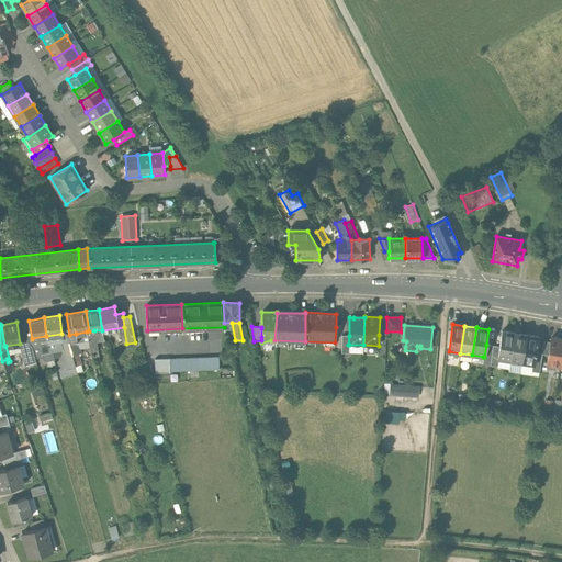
[(89,332),(87,332),(90,351),(98,350),(94,330),(89,332)]
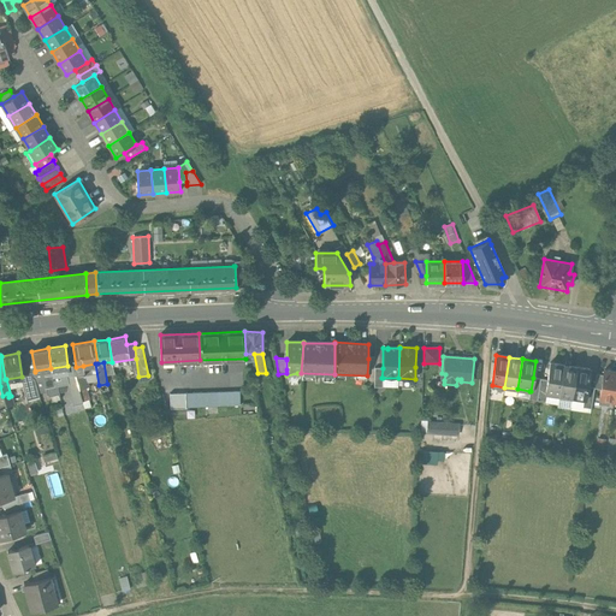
[(548,380),(545,394),(546,394),(558,396),(563,366),(550,363),(548,380)]
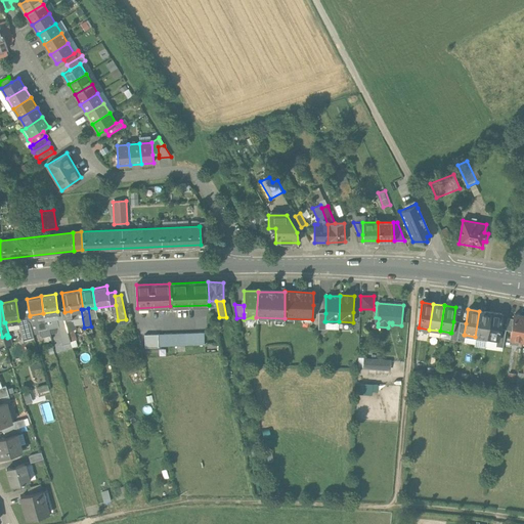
[(78,339),(71,311),(64,312),(62,312),(63,316),(67,329),(71,341),(78,339)]
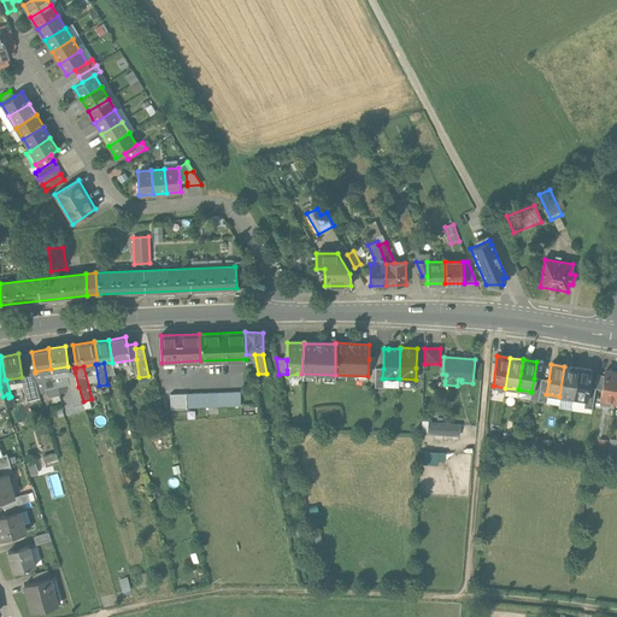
[(573,398),(577,368),(564,366),(559,397),(573,398)]
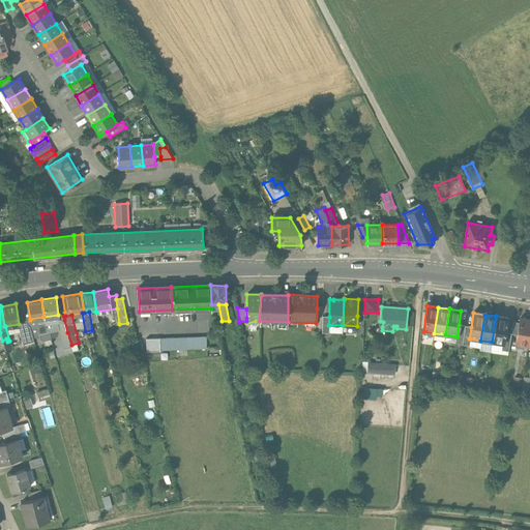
[(507,318),(496,316),(492,342),(503,344),(507,318)]
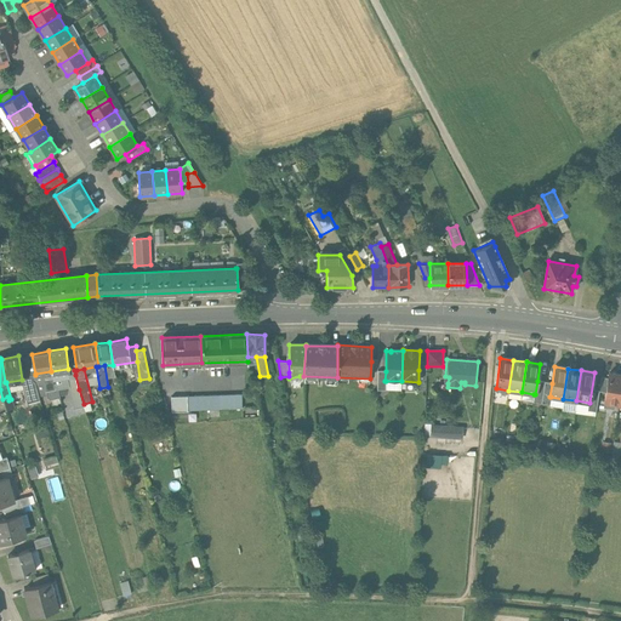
[(61,403),(57,388),(53,382),(52,375),(51,371),(35,374),(36,382),(46,381),(47,391),(52,405),(61,403)]
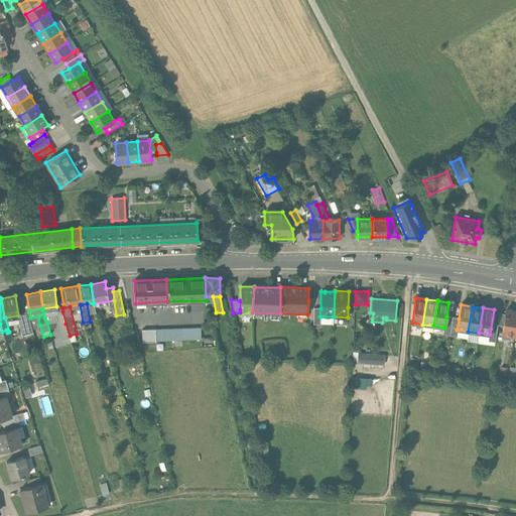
[(514,337),(515,325),(515,311),(506,310),(506,314),(504,327),(503,335),(514,337)]
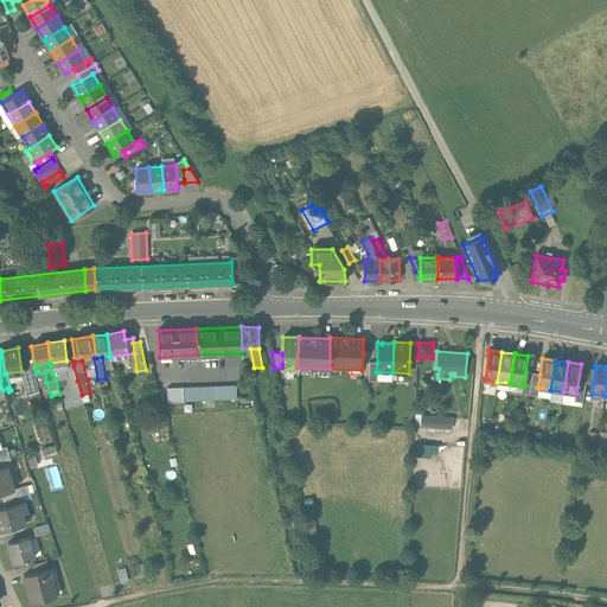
[(70,383),(77,381),(74,366),(66,368),(70,383)]
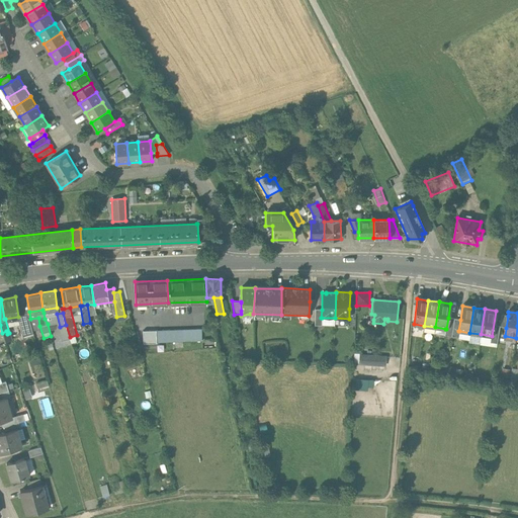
[(506,328),(508,316),(502,315),(500,327),(506,328)]
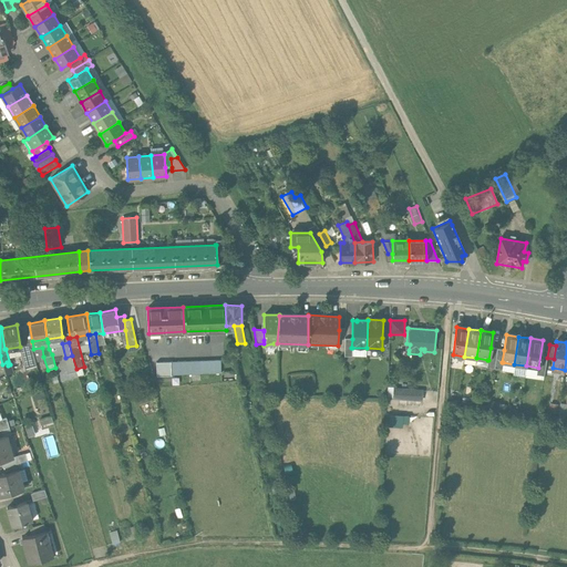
[(494,369),(497,349),(491,348),(488,360),(487,360),(486,368),(494,369)]
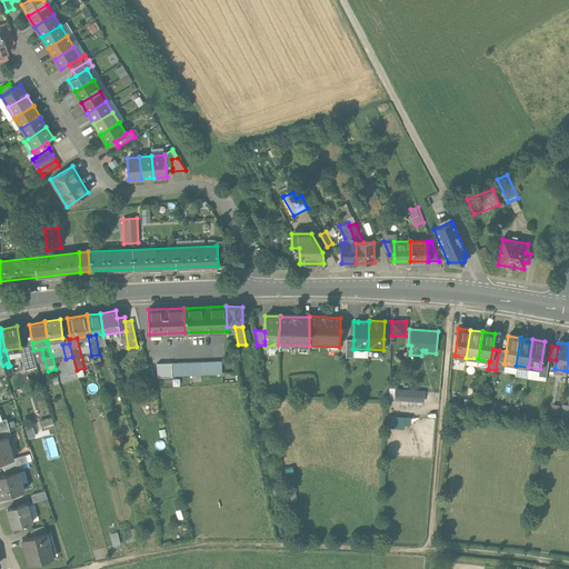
[(503,363),(506,351),(499,350),(496,370),(503,371),(505,363),(503,363)]
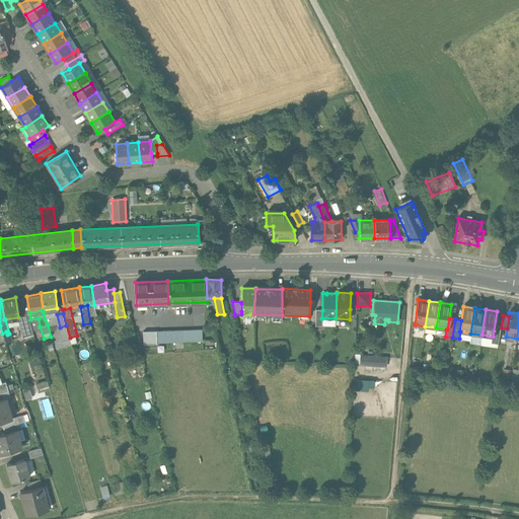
[(202,329),(175,330),(176,342),(202,341),(202,329)]
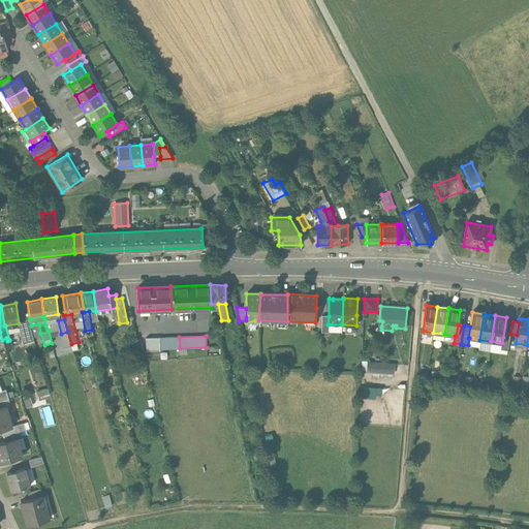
[(179,337),(159,338),(159,349),(180,348),(179,337)]
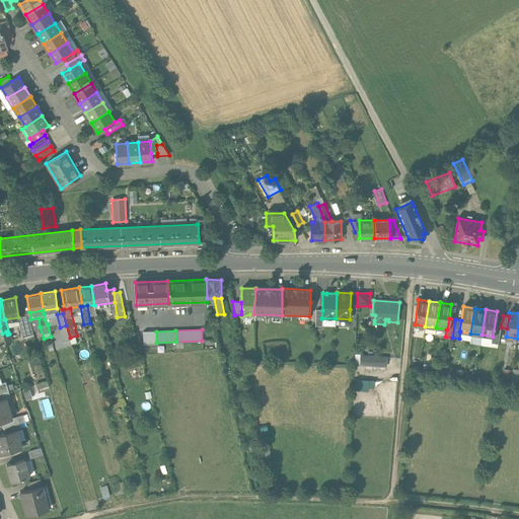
[(379,358),(367,357),(367,365),(378,366),(379,358)]
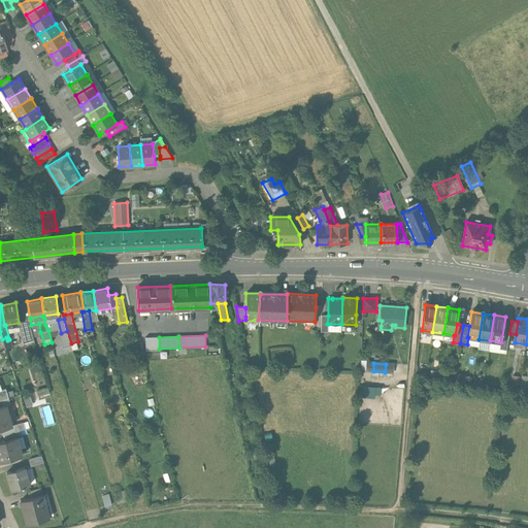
[(383,388),(371,388),(371,397),(383,397),(383,388)]
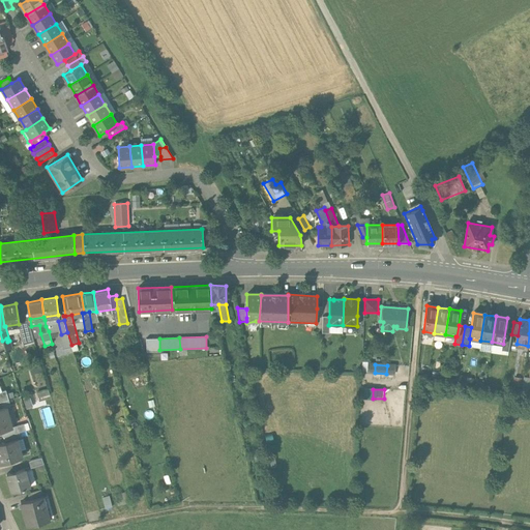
[(0,408),(5,407),(6,408),(10,407),(8,400),(0,401),(0,408)]
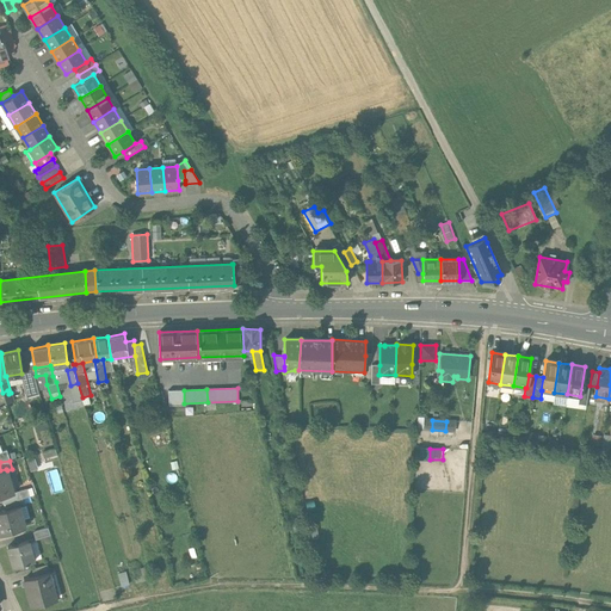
[(13,494),(13,493),(7,470),(6,469),(0,470),(0,497),(2,497),(13,494)]
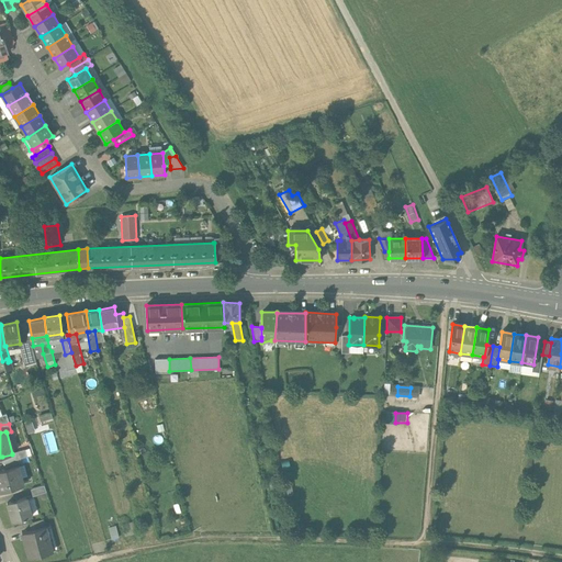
[(12,454),(2,457),(3,463),(26,457),(25,450),(12,453),(12,454)]
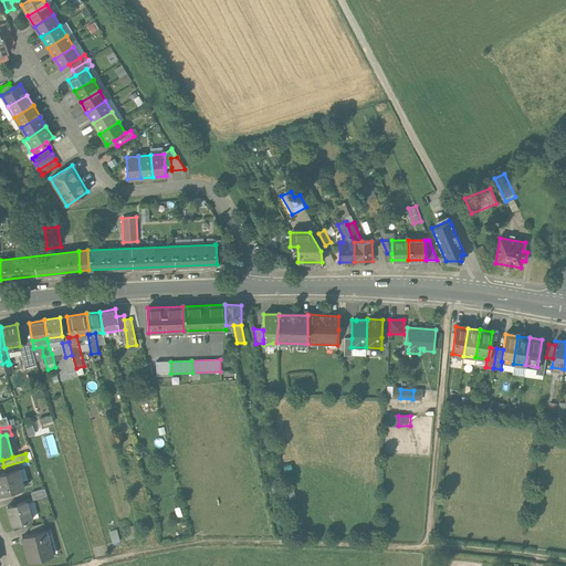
[(18,469),(0,473),(0,494),(23,489),(18,469)]
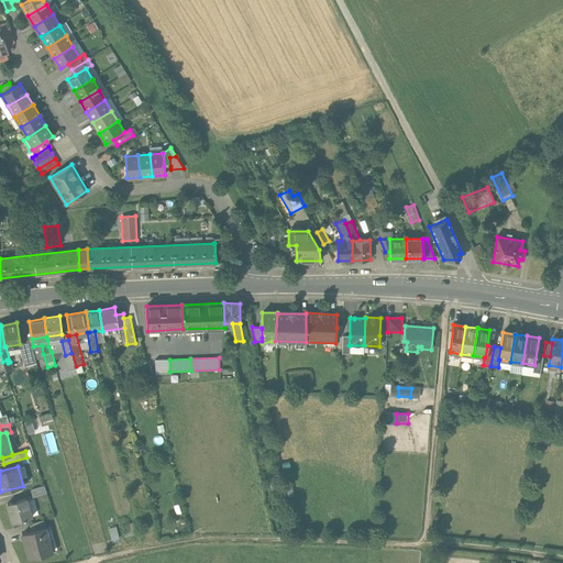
[(32,497),(46,493),(44,487),(31,490),(32,497)]
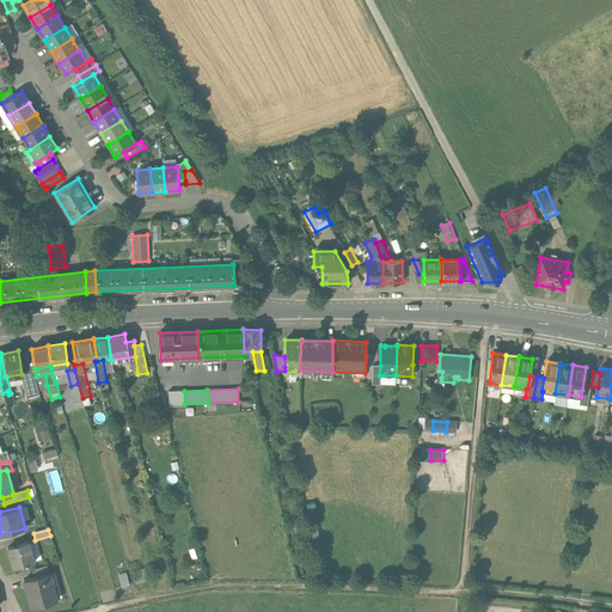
[(6,548),(12,569),(32,563),(26,542),(6,548)]
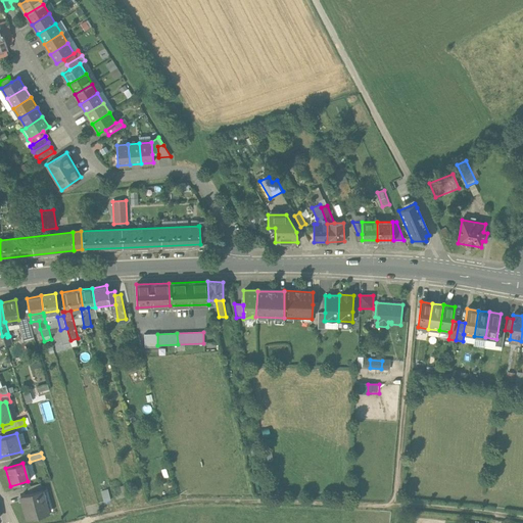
[(108,482),(101,484),(106,501),(112,498),(108,482)]
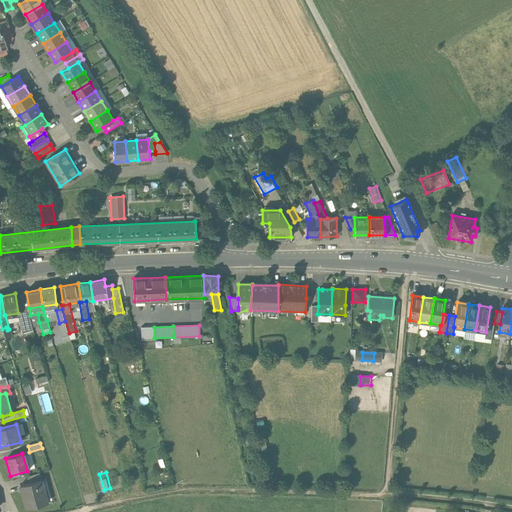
[(26,477),(28,484),(41,480),(39,474),(26,477)]
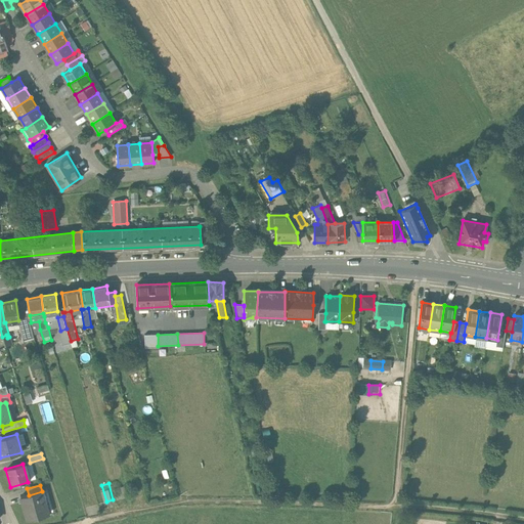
[(127,486),(116,488),(117,499),(129,496),(127,486)]
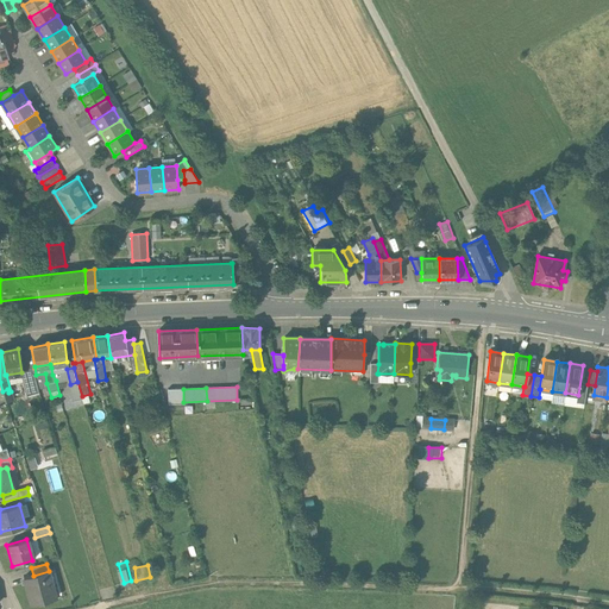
[(33,576),(24,578),(31,606),(56,598),(49,571),(33,576)]
